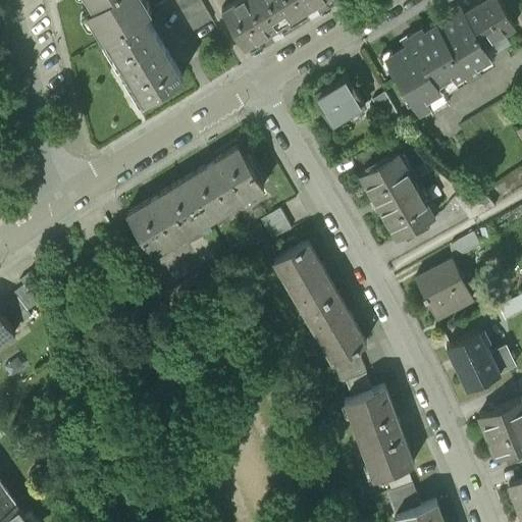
[(90,0),(93,3),(86,8),(102,36),(150,7),(145,0),(90,0)]
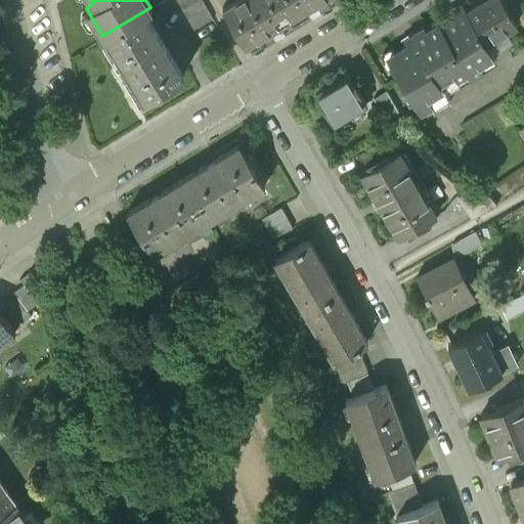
[(202,0),(175,0),(193,30),(212,18),(202,0)]
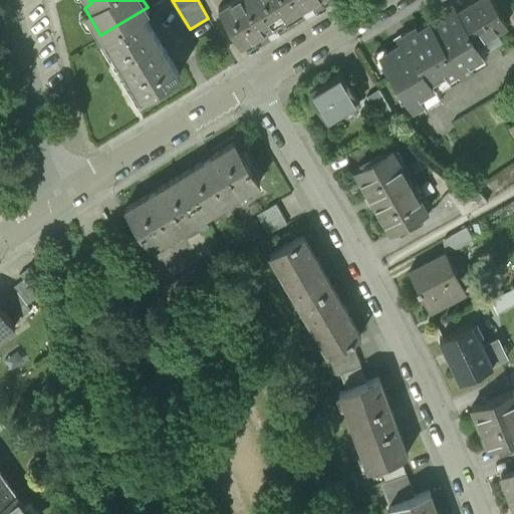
[(231,0),(218,8),(241,46),(315,0),(231,0)]
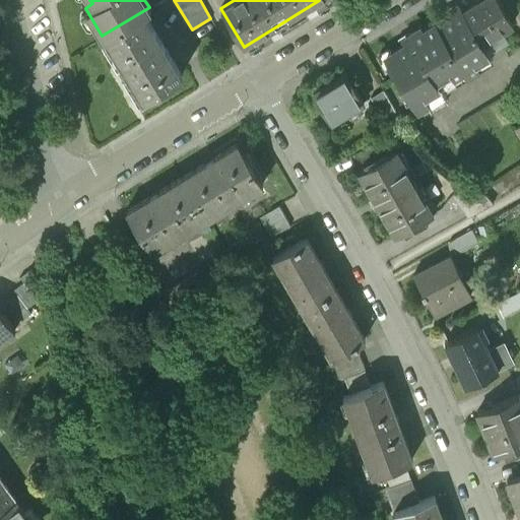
[(495,0),(481,0),(463,11),(458,4),(456,5),(457,6),(450,11),(453,16),(438,25),(437,25),(467,76),(468,76),(493,61),(485,49),(505,37),(500,30),(510,24),(495,0)]
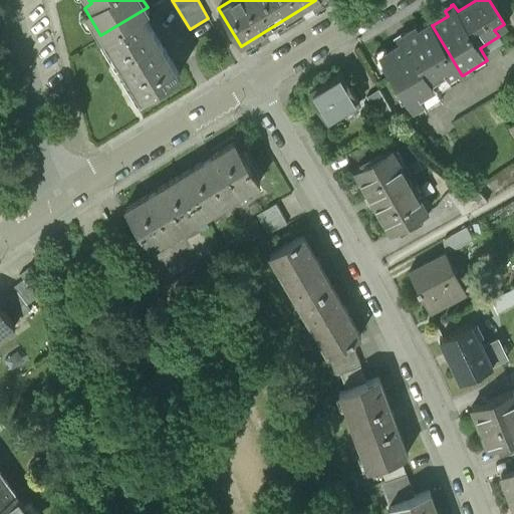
[(141,12),(103,35),(141,96),(179,74),(141,12)]
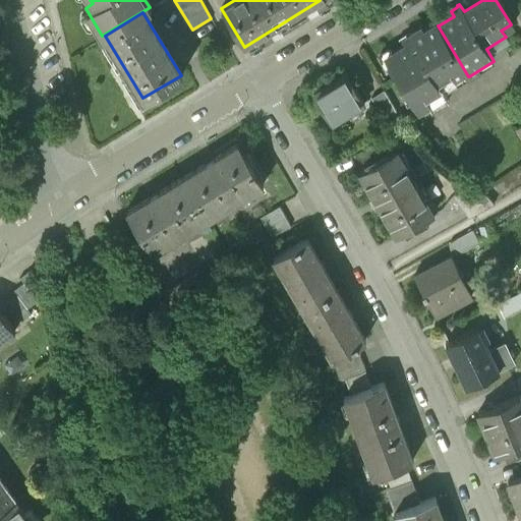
[(421,27),(410,34),(411,35),(402,40),(406,46),(393,54),(391,50),(380,57),(386,67),(390,65),(404,89),(400,91),(407,103),(411,101),(417,111),(444,95),(444,94),(470,77),(469,76),(468,76),(438,25),(439,25),(437,23),(423,32),(421,27)]
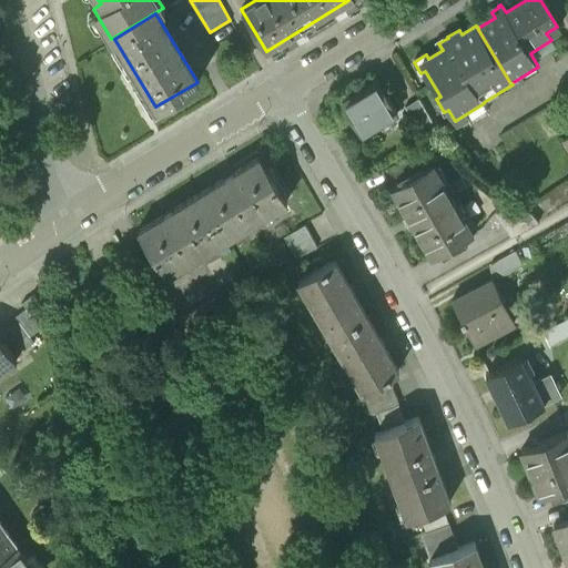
[(377,80),(341,101),(361,134),(397,112),(377,80)]
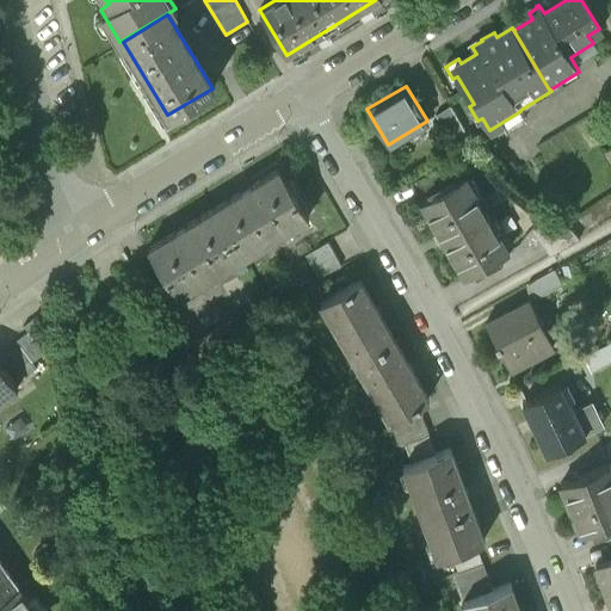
[(450,105),(436,113),(450,139),(466,130),(450,105)]
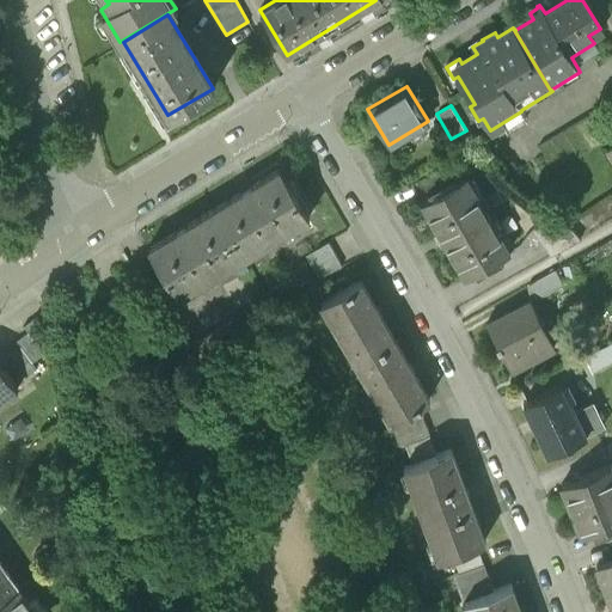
[(521,111),(490,130),(495,139),(527,120),(521,111)]
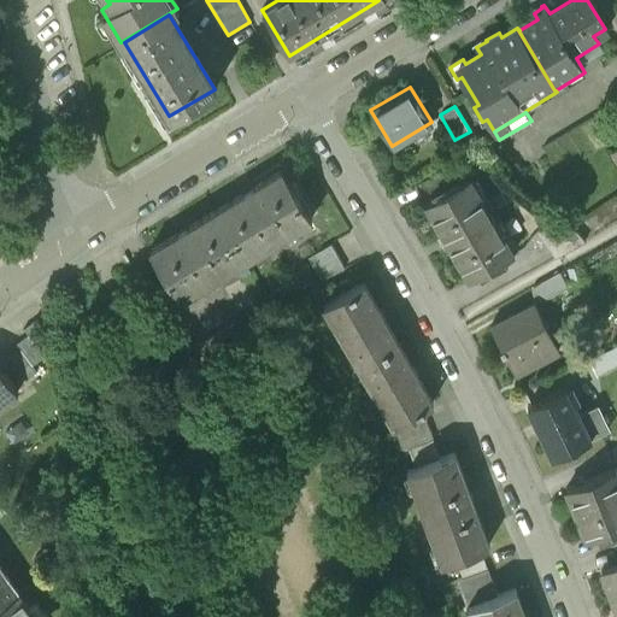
[(446,168),(422,182),(429,195),(453,181),(446,168)]
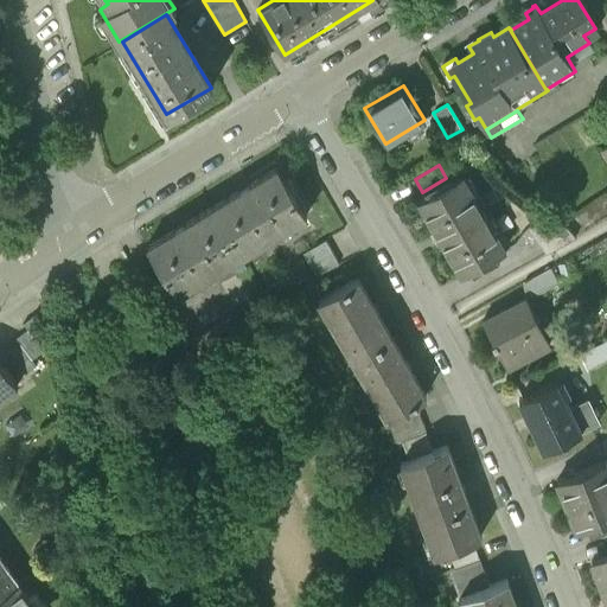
[(278,166),(212,206),(242,255),(256,247),(254,244),(292,221),(294,224),(307,215),(278,166)]
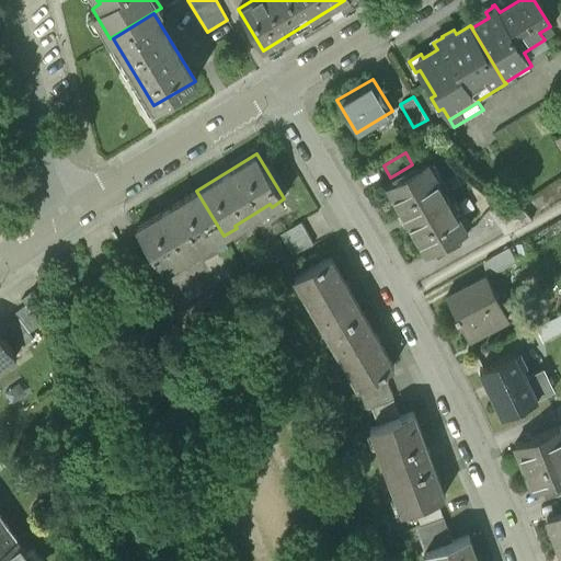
[(467,231),(427,161),(386,185),(425,255),(467,231)]
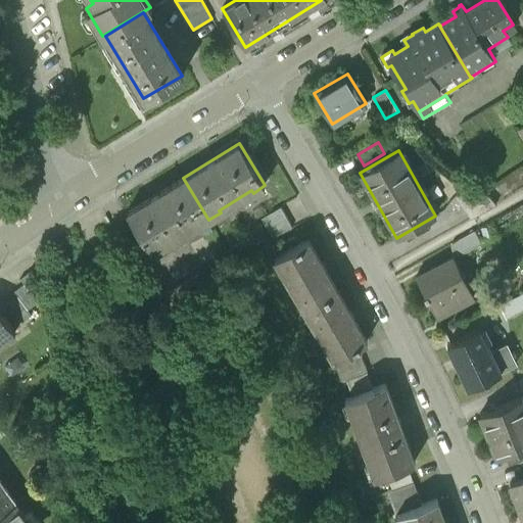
[(183,178),(127,212),(152,254),(164,246),(163,244),(196,224),(197,227),(208,220),(183,178)]
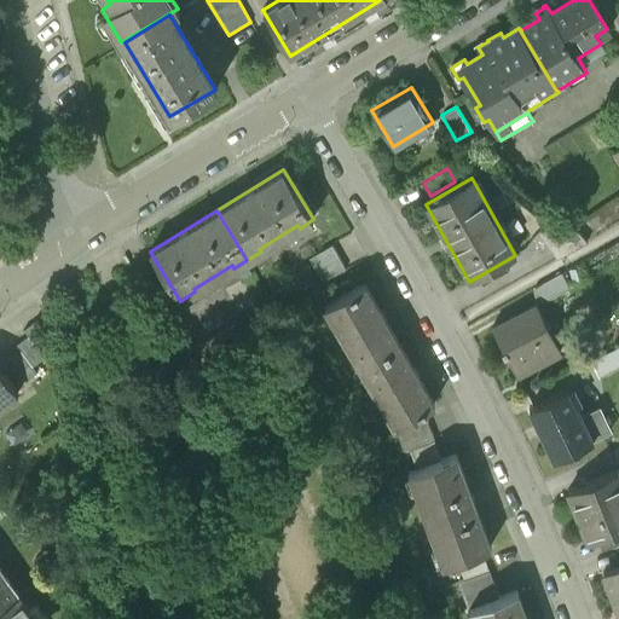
[(563,214),(539,231),(559,259),(589,243),(563,214)]
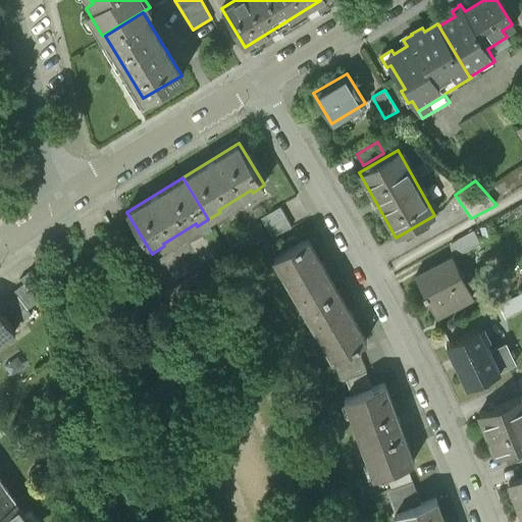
[(272,235),(293,224),(281,203),(261,213),(272,235)]
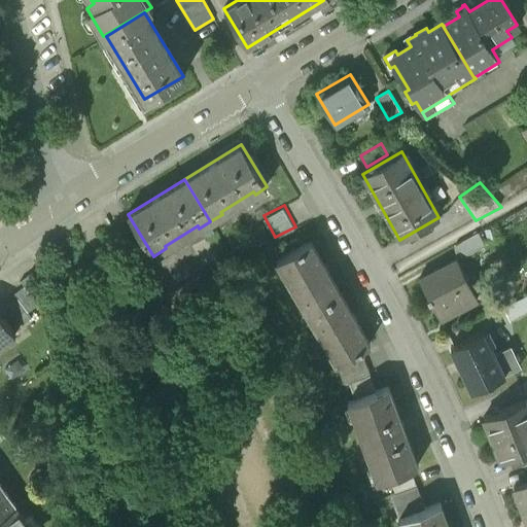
[(477,234),(455,245),(461,257),(483,247),(477,234)]
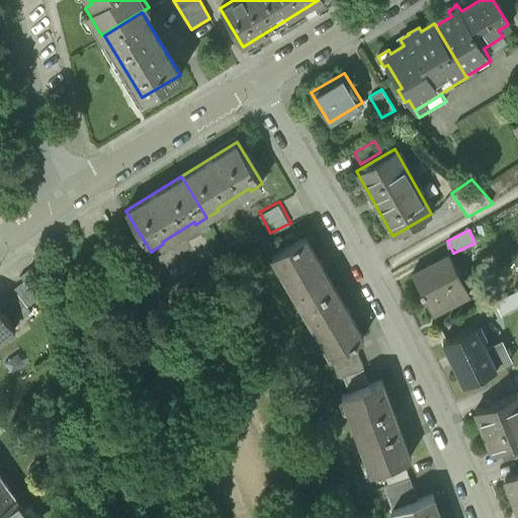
[(322,266),(306,239),(272,257),(331,358),(332,357),(355,344),(364,339),(345,307),(322,266)]
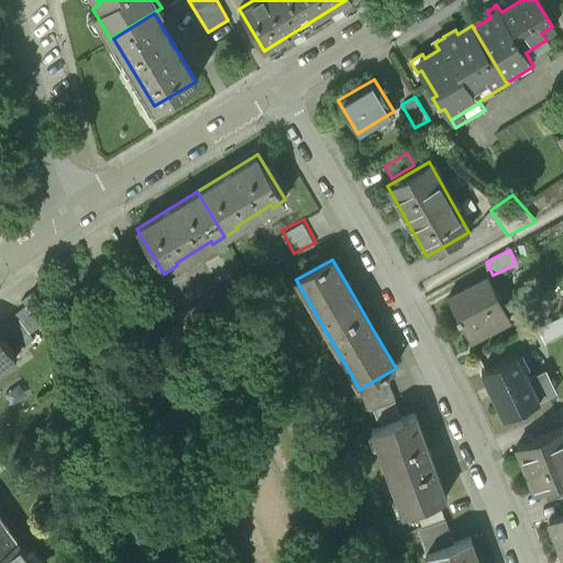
[(487,278),(449,298),(457,317),(455,318),(457,322),(460,321),(466,333),(505,313),(487,278)]
